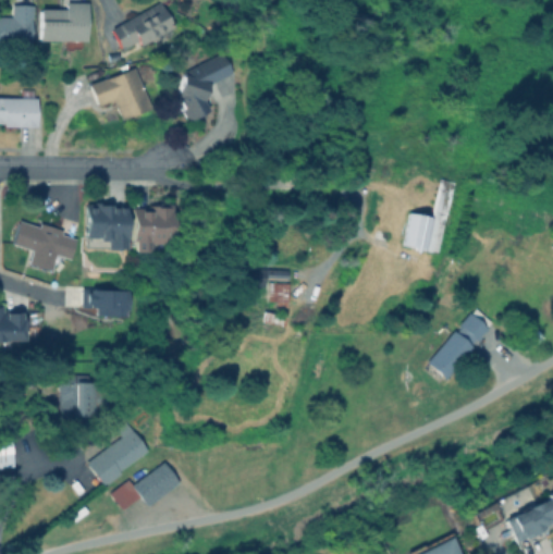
[(173,31),(176,38),(169,41),(166,35),(161,37),(161,40),(157,44),(152,41),(143,47),(139,41),(123,51),(112,31),(162,3),(176,29),(173,31)]
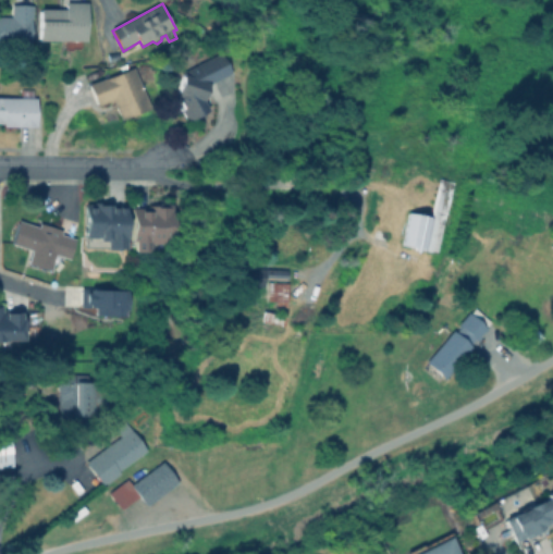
[(89,4),(89,42),(42,42),(42,11),(66,11),(66,4),(89,4)]
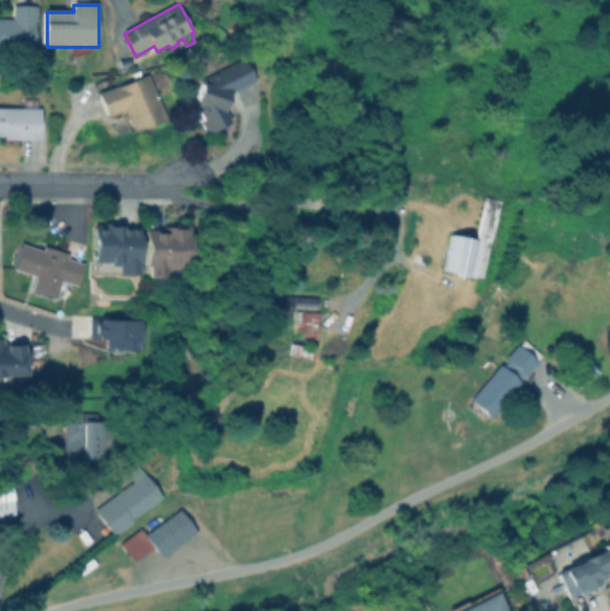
[(40,9),(37,53),(0,51),(0,21),(16,21),(16,7),(40,9)]
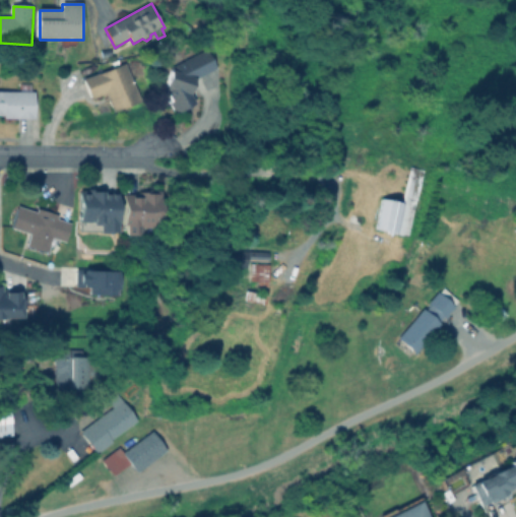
[(198,87),(195,95),(191,94),(196,105),(175,115),(170,104),(162,108),(155,95),(166,90),(174,68),(208,51),(217,69),(196,79),(194,85),(198,87)]
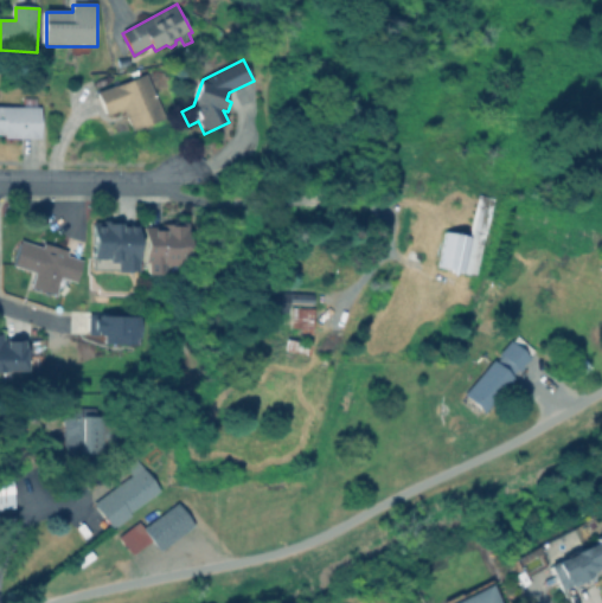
[(148,75),(166,120),(133,133),(125,110),(108,117),(98,94),(117,87),(117,88),(148,75)]
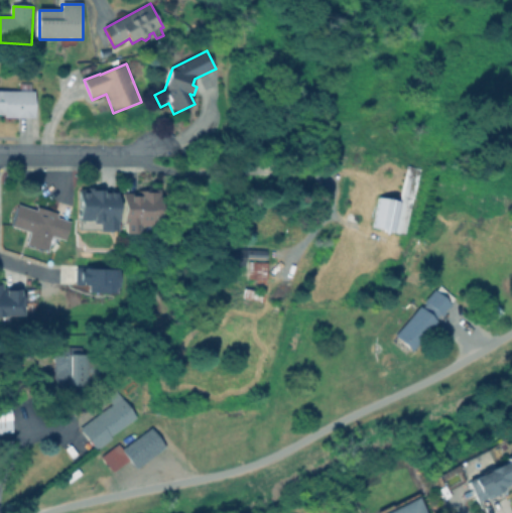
[(32,85),(32,92),(36,92),(36,119),(5,119),(5,116),(0,115),(0,92),(21,92),(21,85),(32,85)]
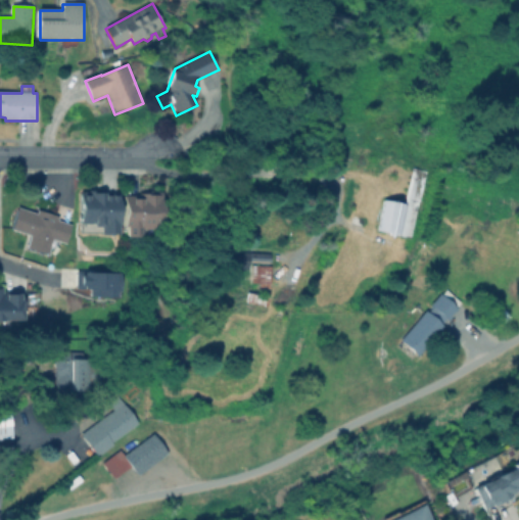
[(100,192),(100,194),(121,194),(121,236),(103,236),(103,234),(82,234),(82,194),(90,194),(90,192),(100,192)]
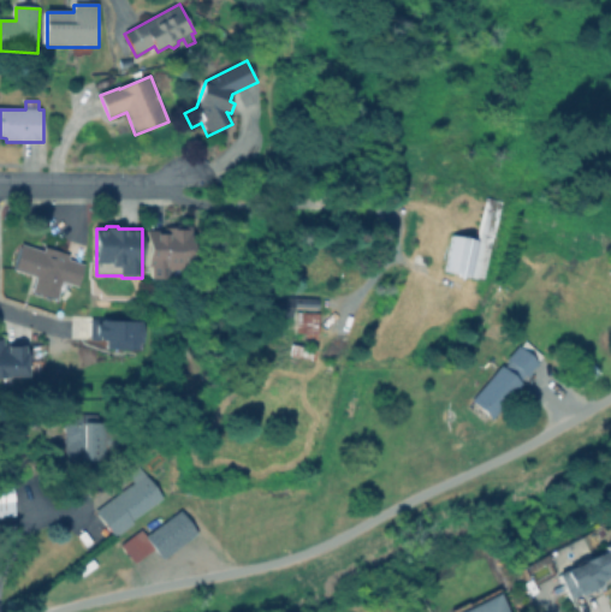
[(195,227),(195,271),(185,272),(185,279),(170,279),(170,281),(153,281),(153,268),(149,268),(149,232),(165,232),(165,230),(175,230),(175,227),(195,227)]
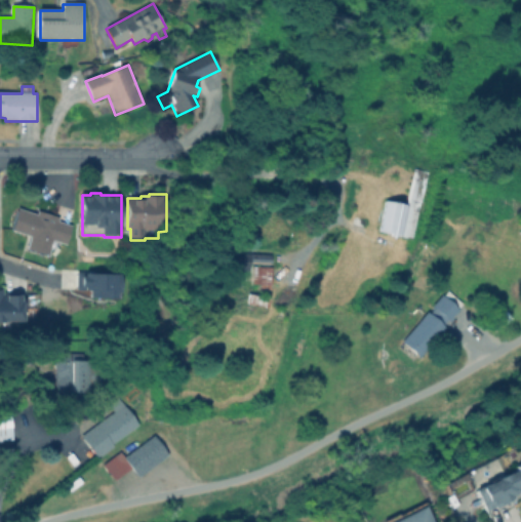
[(412,206),(405,236),(398,235),(395,237),(392,233),(383,231),(389,201),(412,206)]
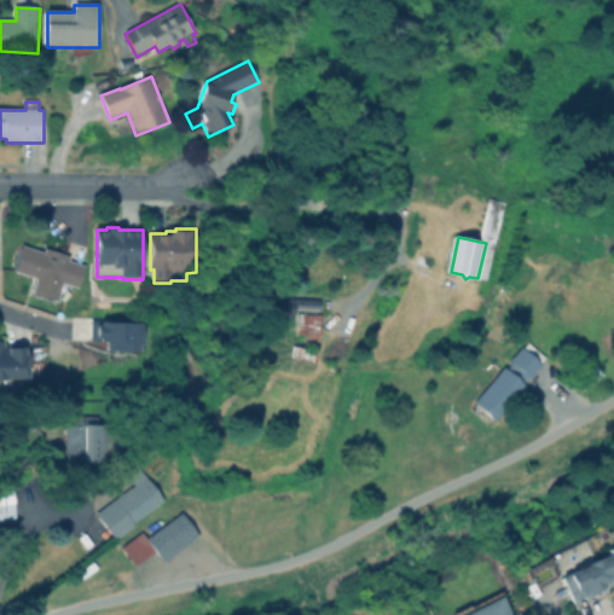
[(23,248),(44,254),(45,250),(70,259),(69,262),(86,268),(79,290),(63,285),(57,305),(32,296),(38,280),(15,273),(23,248)]
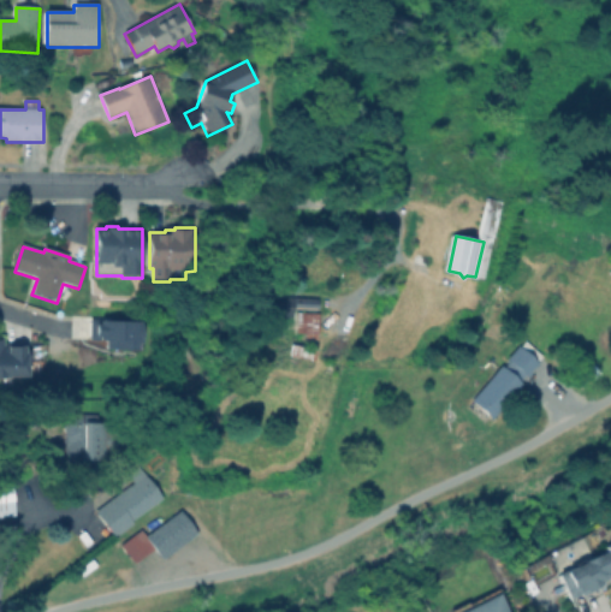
[(322,296),(321,310),(296,309),(296,316),(261,315),(262,296),(284,297),(284,296),(290,296),(290,297),(296,297),(296,295),(322,296)]
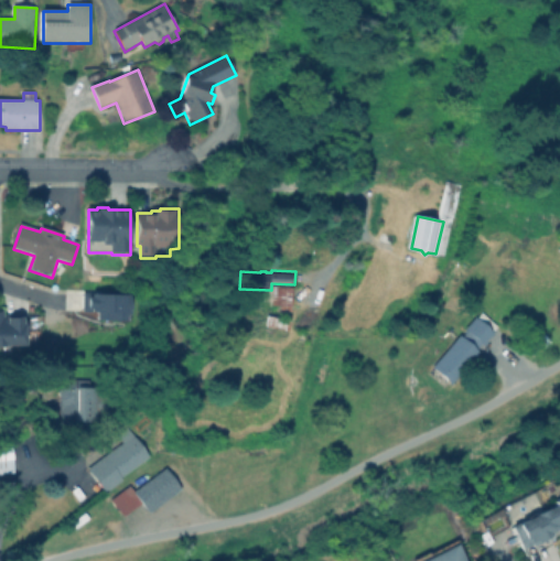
[(295,288),(293,313),(282,312),(282,306),(275,305),(276,287),(295,288)]
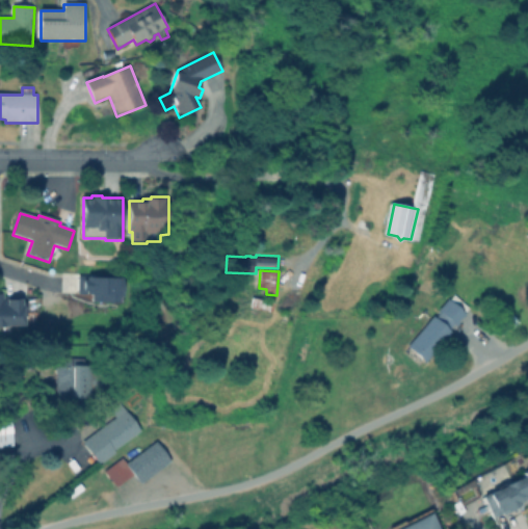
[(124,280),(124,285),(125,285),(125,295),(120,295),(120,300),(98,300),(98,292),(80,292),(80,278),(120,278),(120,280),(124,280)]
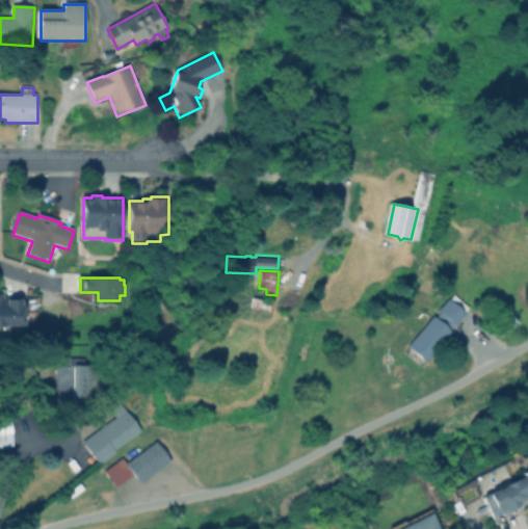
[(0,292),(3,292),(3,296),(24,296),(24,325),(22,325),(22,328),(15,328),(15,333),(2,333),(2,326),(0,326),(0,292)]
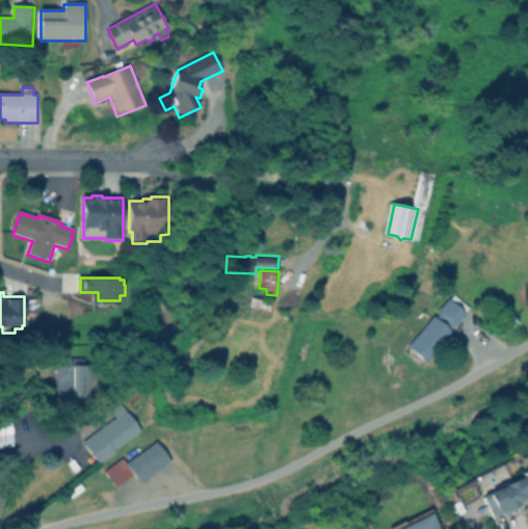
[(456,295),(472,308),(467,314),(468,315),(459,325),(456,323),(451,329),(454,332),(427,363),(410,347),(436,316),(439,318),(443,313),(441,311),(451,299),(452,300),(456,295)]
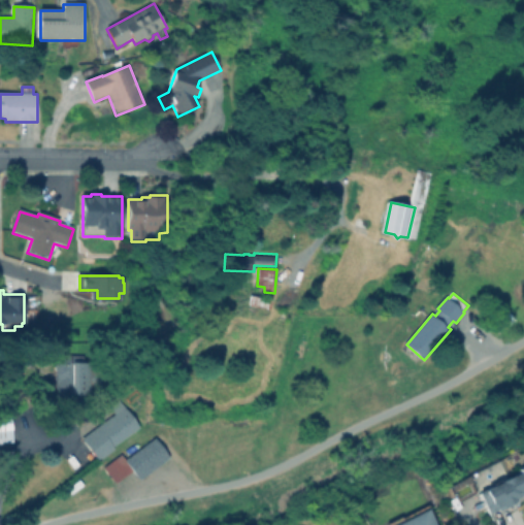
[(273,299),(271,310),(250,305),(252,295),(273,299)]
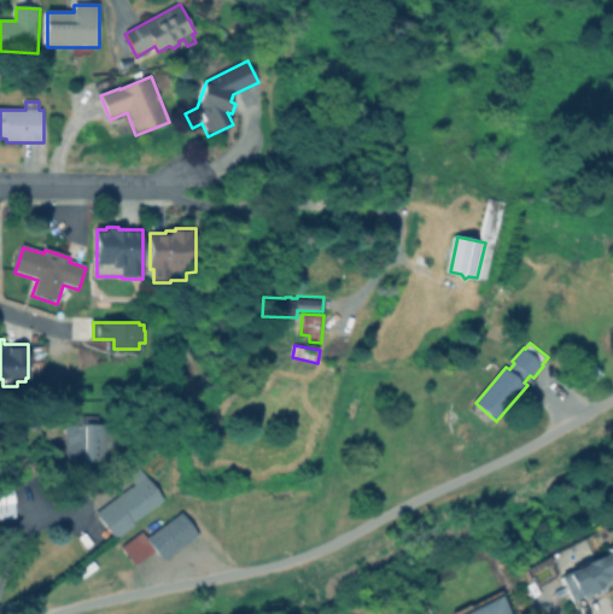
[(116,425),(114,467),(69,465),(71,415),(104,417),(104,425),(116,425)]
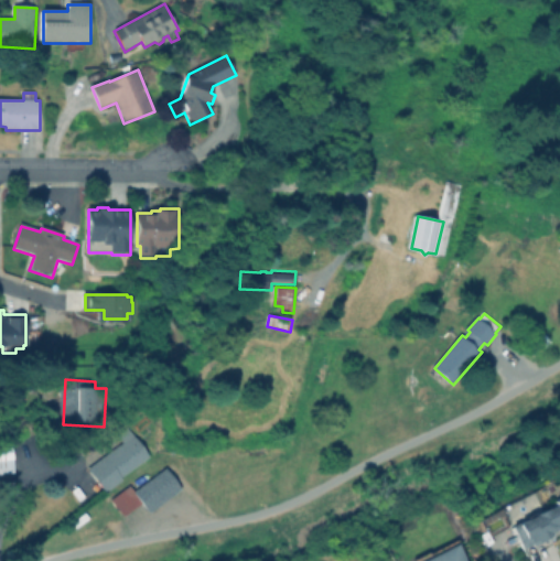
[(125,481),(106,493),(106,492),(89,470),(126,443),(121,437),(120,435),(130,429),(151,457),(122,478),(124,479),(125,481)]
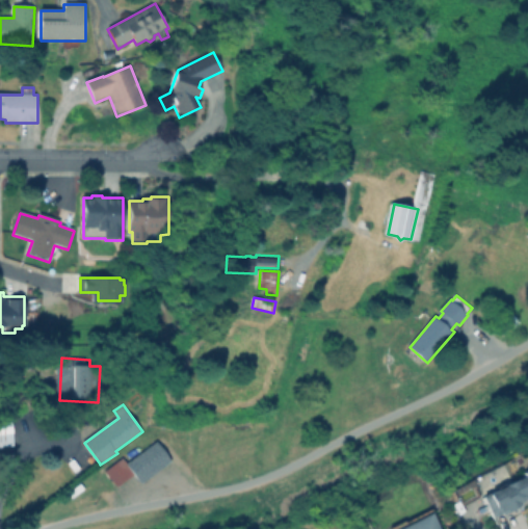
[(16,446),(0,447),(0,422),(14,421),(16,446)]
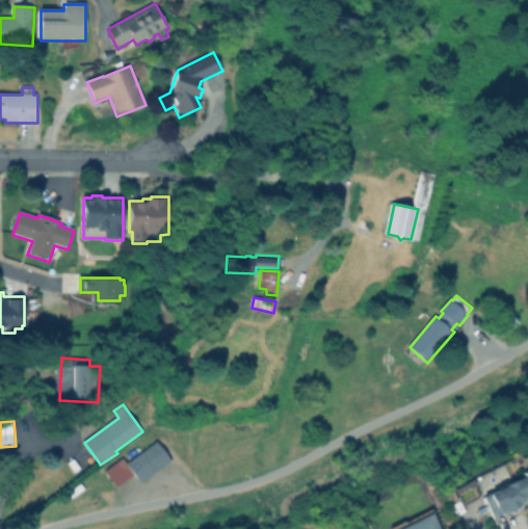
[(173,460),(142,483),(135,474),(133,476),(137,480),(132,484),(128,479),(117,487),(106,472),(123,458),(128,465),(158,442),(173,460)]
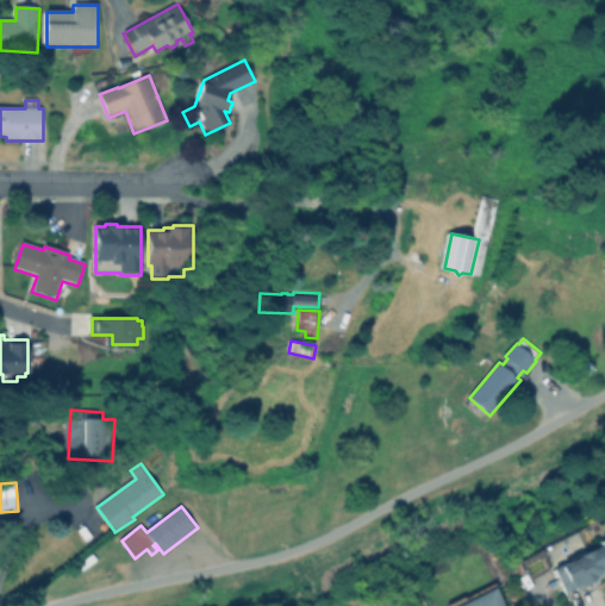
[(604,574),(598,576),(600,581),(580,591),(579,588),(568,593),(557,570),(575,562),(574,560),(581,555),(582,557),(584,556),(596,550),(597,550),(604,547),(604,543),(596,525),(602,523),(603,526),(604,525),(604,574)]
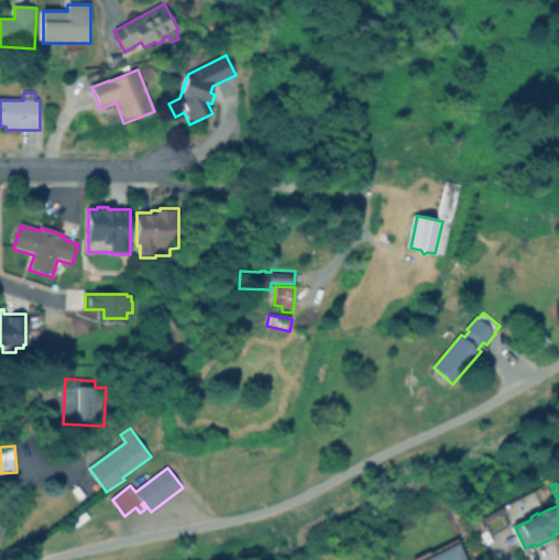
[(458,545),(463,556),(466,555),(468,559),(416,559),(430,552),(433,557),(458,545)]
